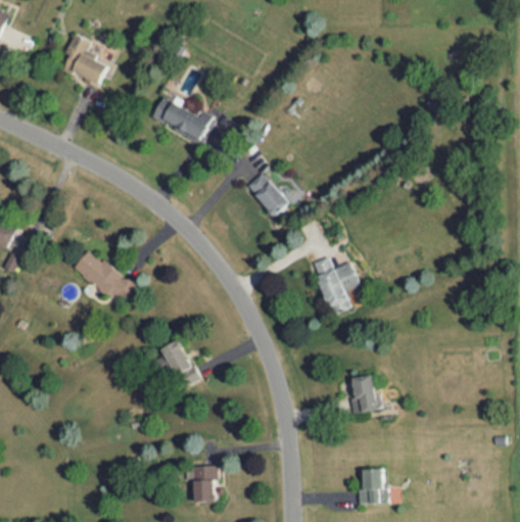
[(105,65),(92,59),(94,55),(85,50),(89,42),(72,34),(62,54),(67,56),(60,70),(69,75),(72,70),(83,76),(81,81),(96,87),(105,65)]
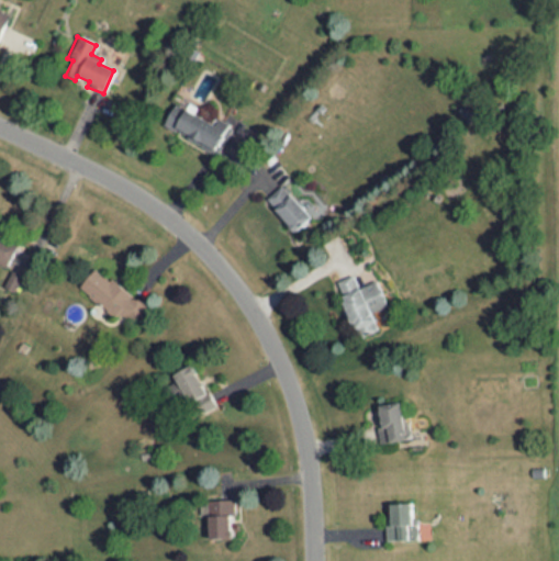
[(161,126),(215,157),(232,128),(217,121),(214,126),(174,103),(161,126)]
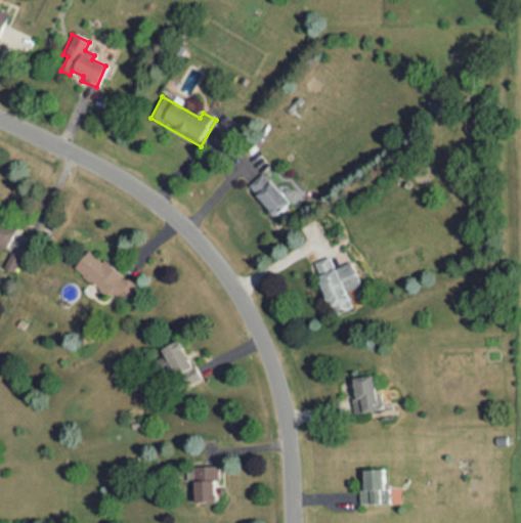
[(289,203),(261,173),(246,186),(274,217),(289,203)]
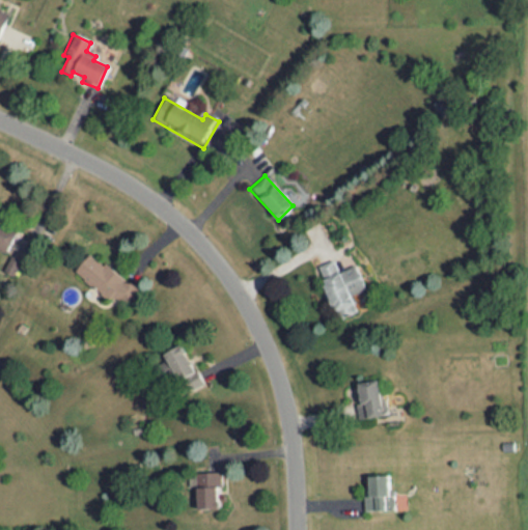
[(0,252),(5,254),(17,226),(0,218),(0,252)]
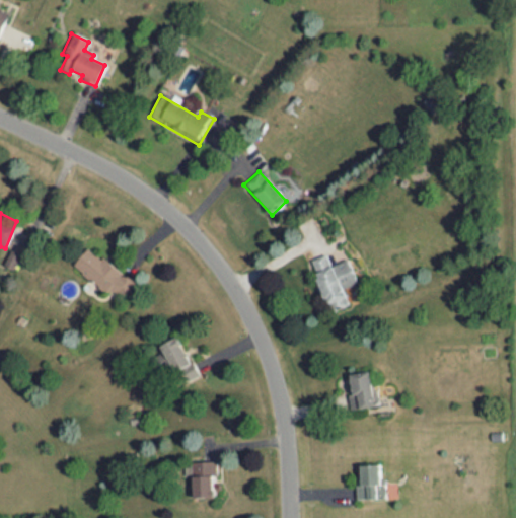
[(2,266),(12,271),(20,254),(15,252),(19,245),(23,248),(26,243),(17,239),(12,249),(10,249),(2,266)]
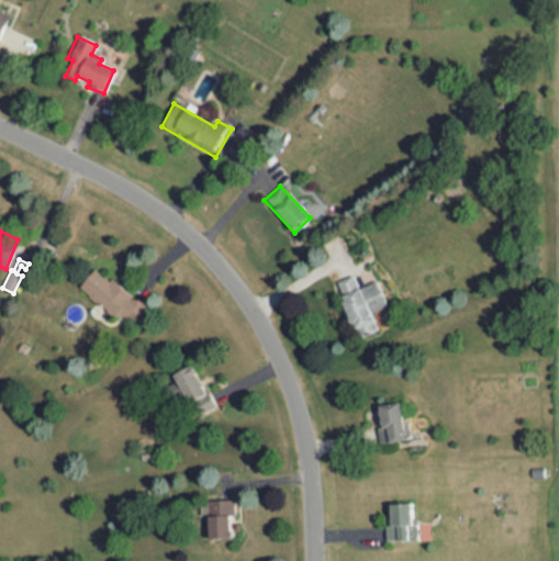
[(79,288),(130,327),(145,309),(93,268),(79,288)]
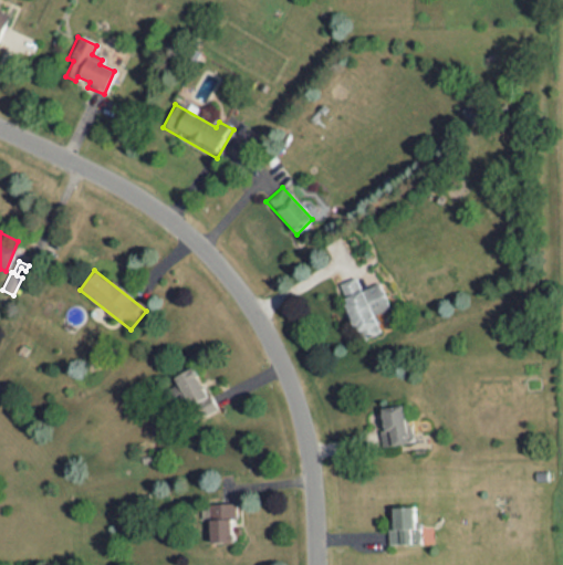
[(376,283),(358,291),(353,278),(336,284),(358,341),(378,333),(372,316),(387,310),(376,283)]
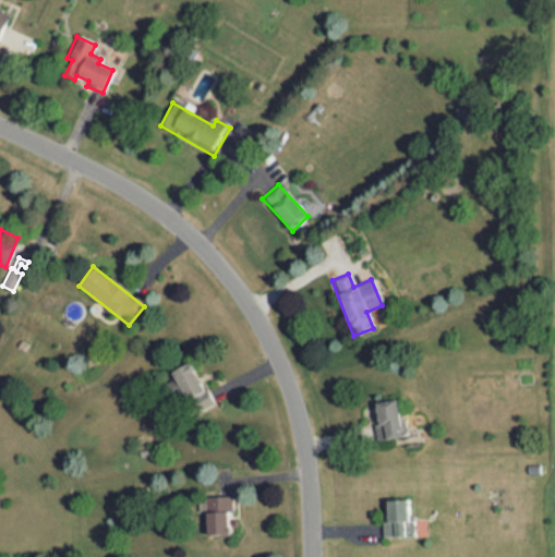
[(192,414),(210,406),(190,363),(172,372),(192,414)]
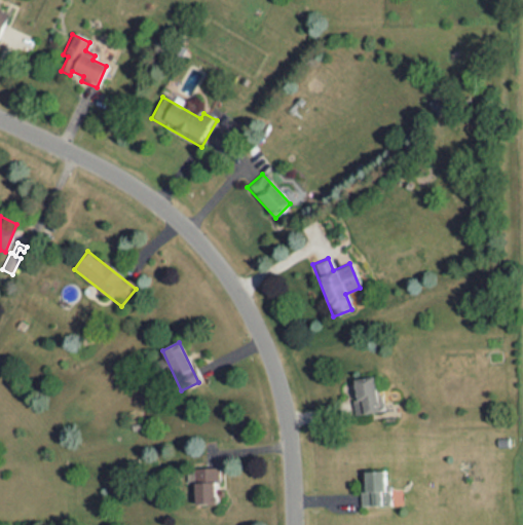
[(171,371),(163,358),(154,362),(160,376),(171,371)]
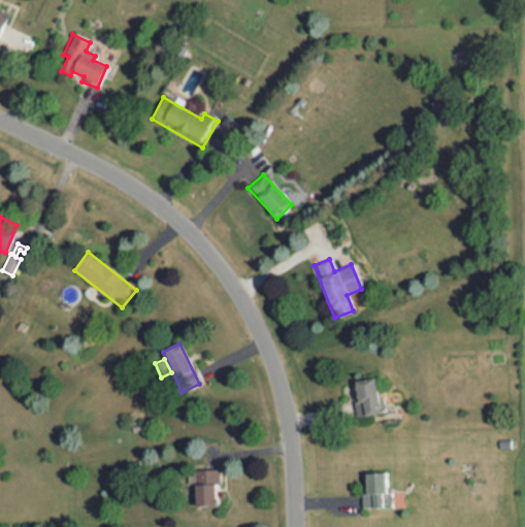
[(354,381),(357,402),(353,402),(354,417),(382,414),(381,398),(376,399),(374,379),(354,381)]
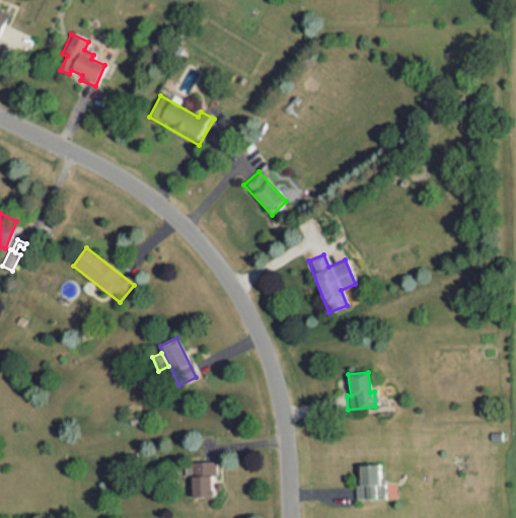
[(192,499),(211,498),(210,475),(214,475),(214,462),(181,464),(181,476),(191,475),(192,499)]
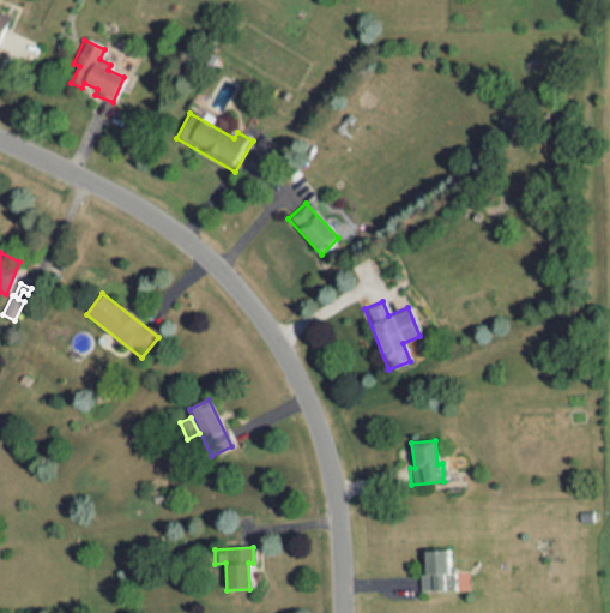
[(420,592),(453,592),(452,565),(448,566),(447,551),(424,551),(424,575),(418,575),(420,592)]
